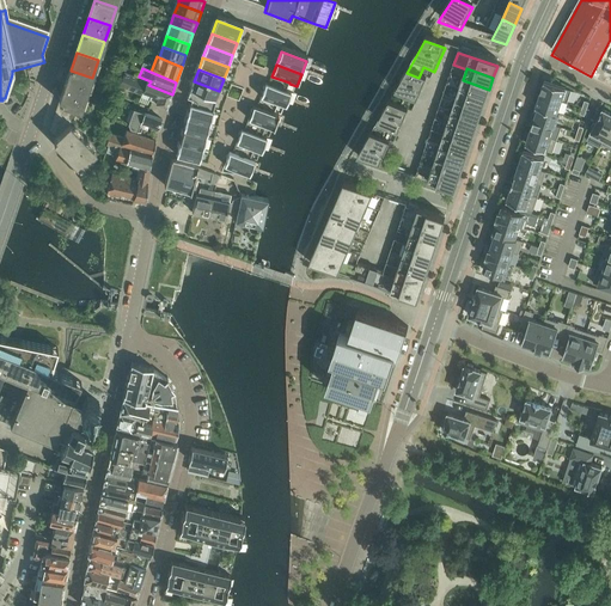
[(71,71),(65,89),(85,96),(92,78),(71,71)]
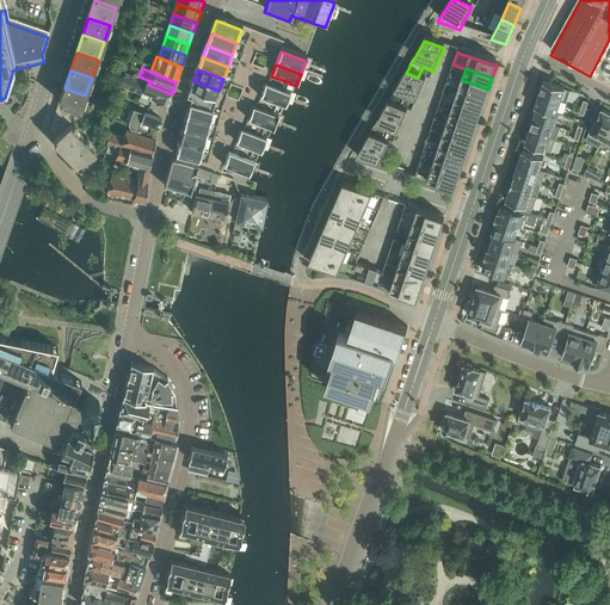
[(425,81),(418,78),(406,73),(392,98),(393,98),(394,96),(416,104),(425,81)]
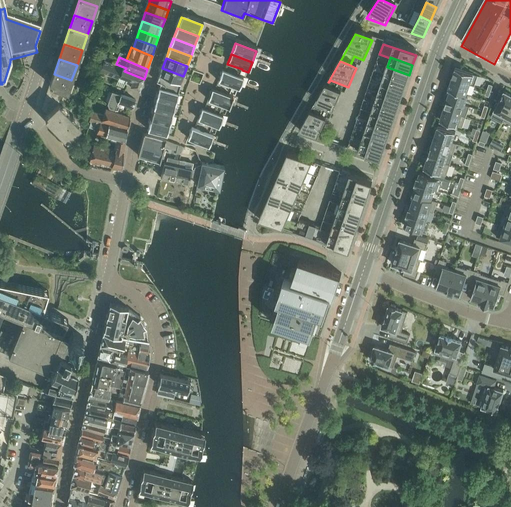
[(239,79),(242,70),(242,69),(227,64),(223,73),(221,72),(217,83),(232,89),(238,92),(242,80),(239,79)]
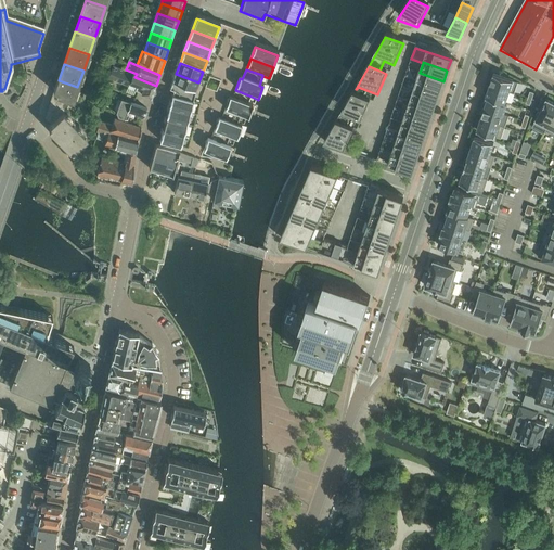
[(134,94),(150,102),(155,88),(112,71),(107,81),(128,90),(129,88),(137,90),(134,94)]
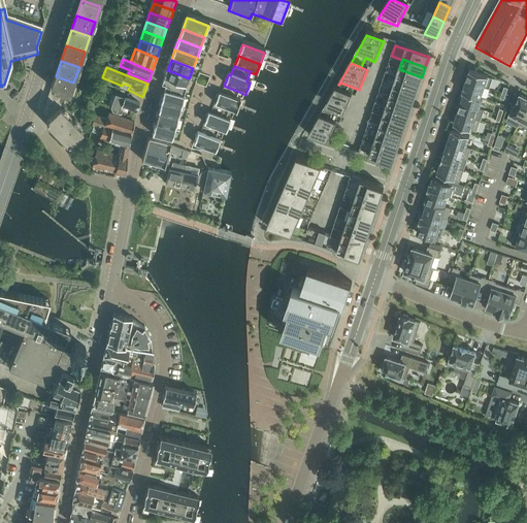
[(422,77),(399,69),(395,79),(419,87),(422,77)]
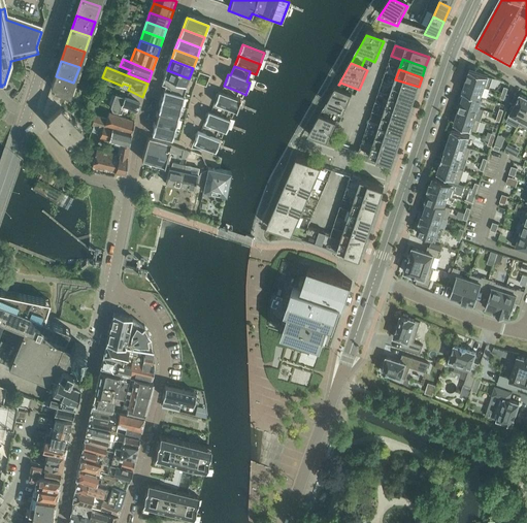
[(186,89),(189,78),(167,70),(160,89),(164,90),(163,95),(183,100),(186,89)]
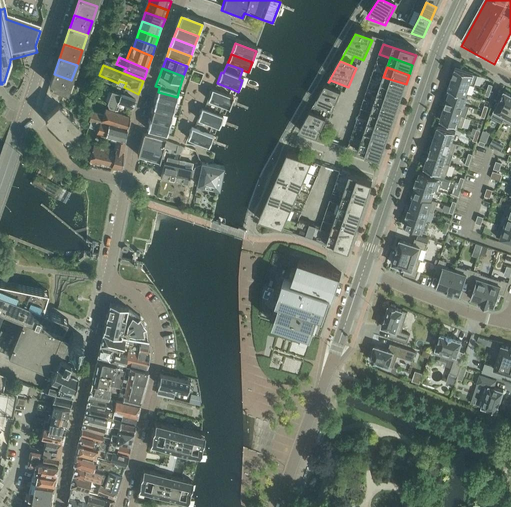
[(451,83),(469,89),(473,91),(477,80),(472,79),(472,78),(454,72),(451,83)]
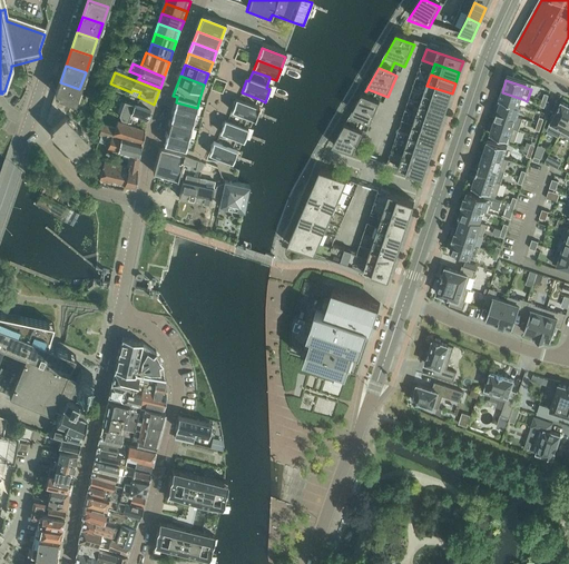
[(74,106),(79,89),(60,82),(55,99),(68,104),(74,106)]
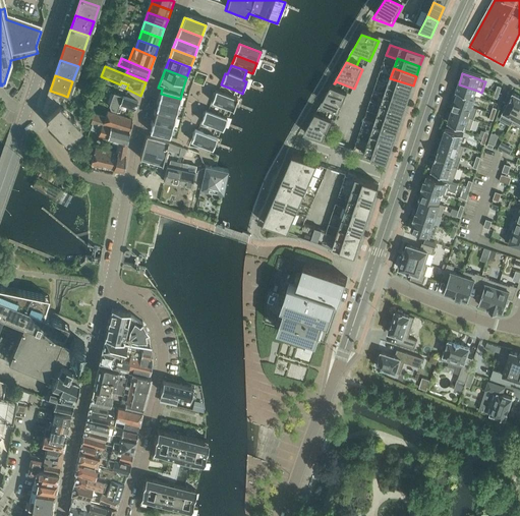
[(413,86),(390,78),(387,88),(410,96),(413,86)]
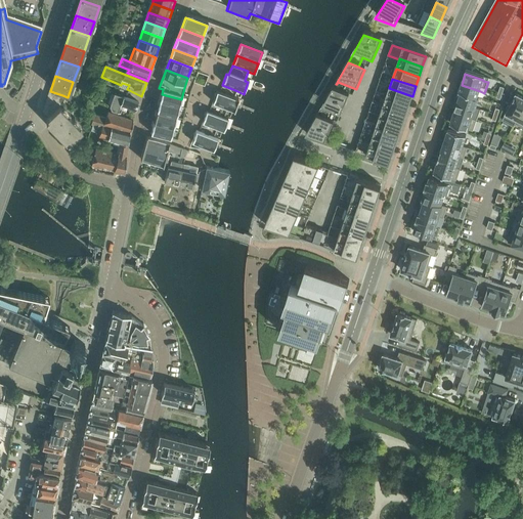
[(212,104),(227,111),(227,112),(233,114),(237,102),(233,100),(237,91),(222,85),(218,95),(216,94),(212,104)]
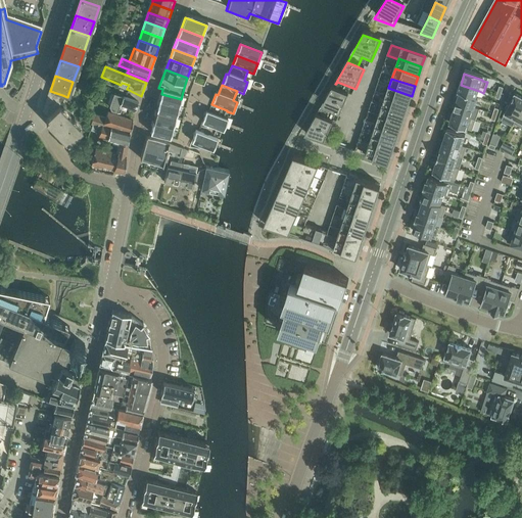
[(457,95),(477,102),(477,101),(475,101),(479,91),(461,85),(457,95)]
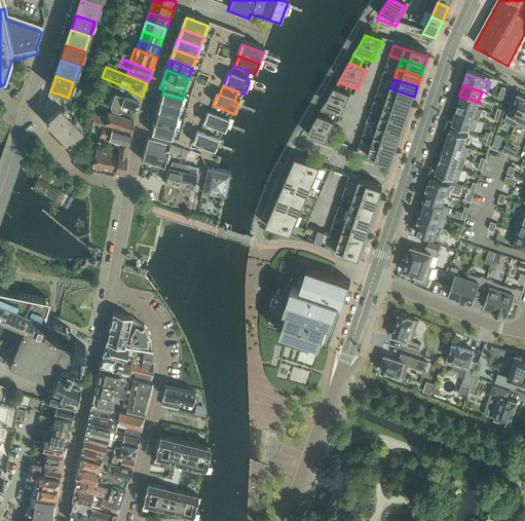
[(414,97),(390,88),(387,99),(410,107),(414,97)]
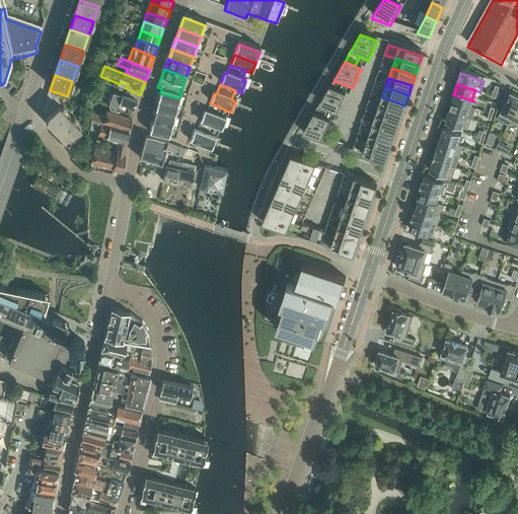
[(346,96),(330,89),(329,88),(313,117),(323,121),(327,112),(338,116),(346,96)]
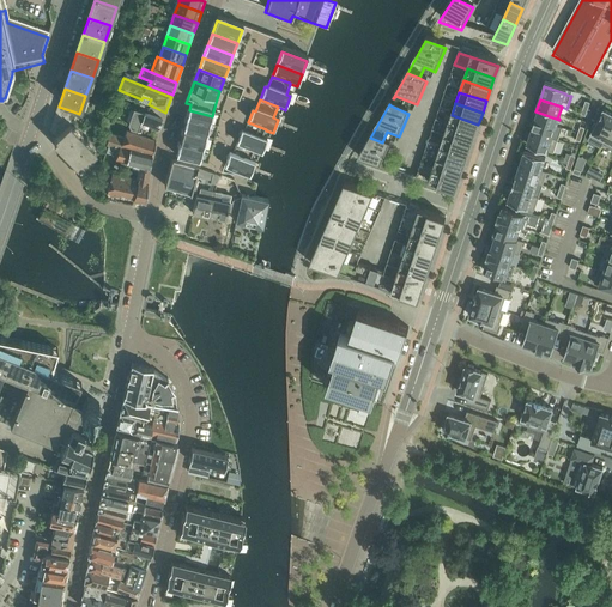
[(59,107),(56,114),(71,119),(73,111),(59,107)]
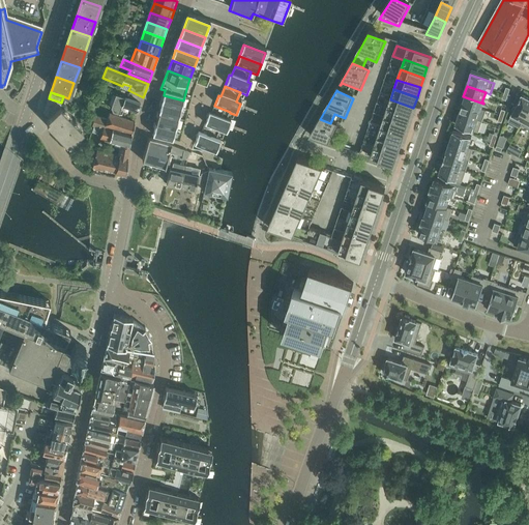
[(160,106),(180,112),(183,100),(164,95),(160,106)]
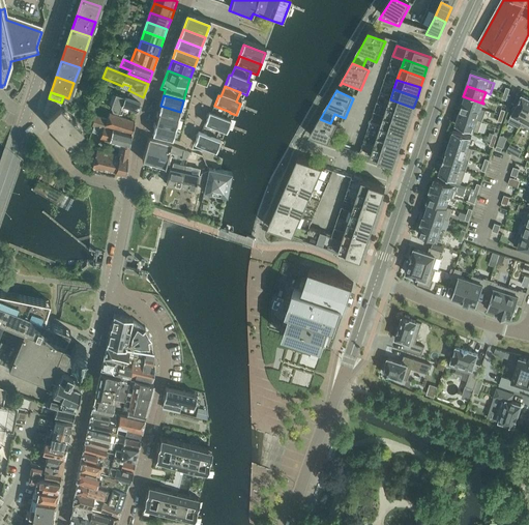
[(483,104),(463,96),(463,97),(465,97),(463,103),(461,101),(460,106),(462,107),(462,108),(480,114),(483,104)]
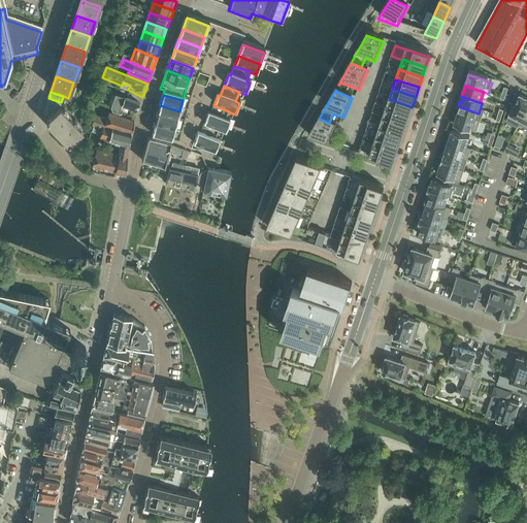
[(48,98),(46,103),(60,108),(61,102),(48,98)]
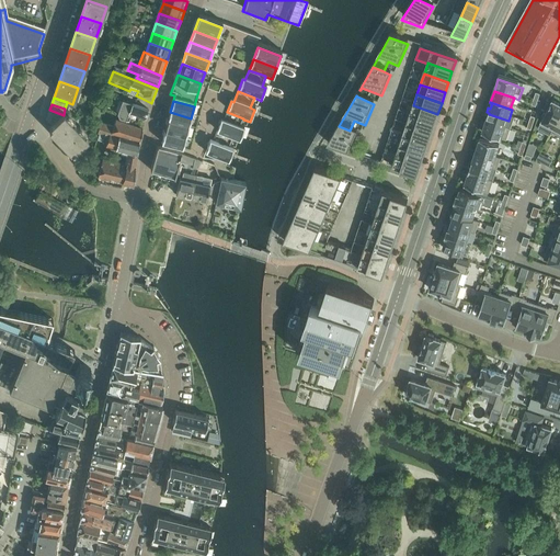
[(130,116),(145,122),(147,115),(132,109),(130,109),(122,105),(116,117),(118,121),(127,125),(130,116)]
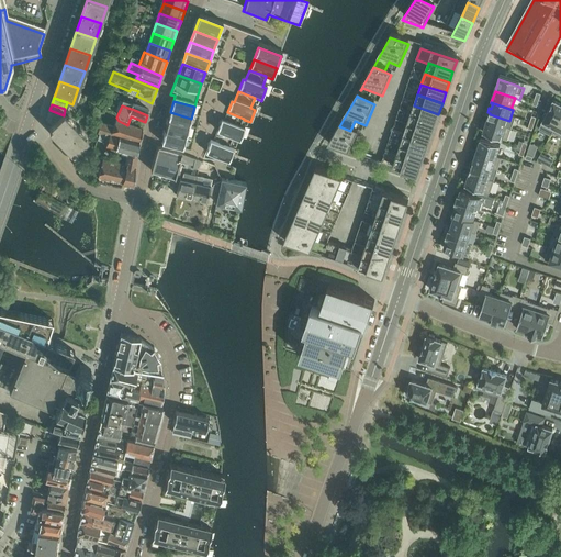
[(438,114),(414,106),(411,117),(435,124),(438,114)]
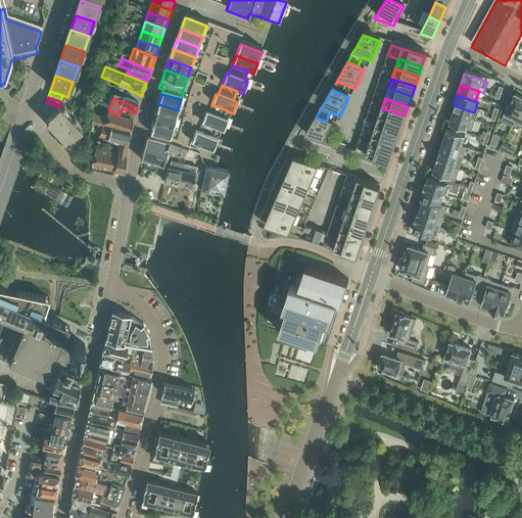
[(515,124),(521,110),(521,102),(514,98),(508,110),(506,110),(504,114),(505,115),(504,118),(515,124)]
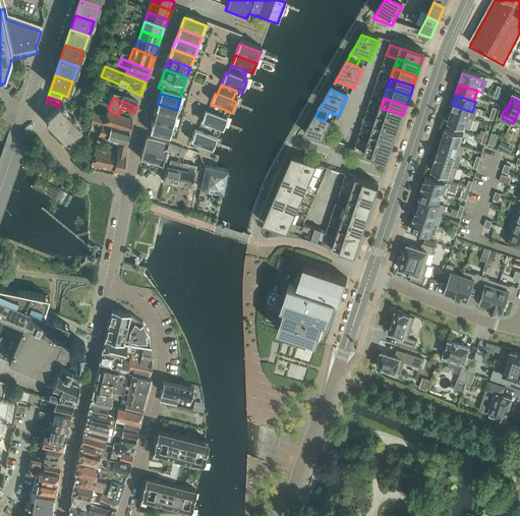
[(46,102),(44,108),(55,112),(58,110),(59,107),(46,102)]
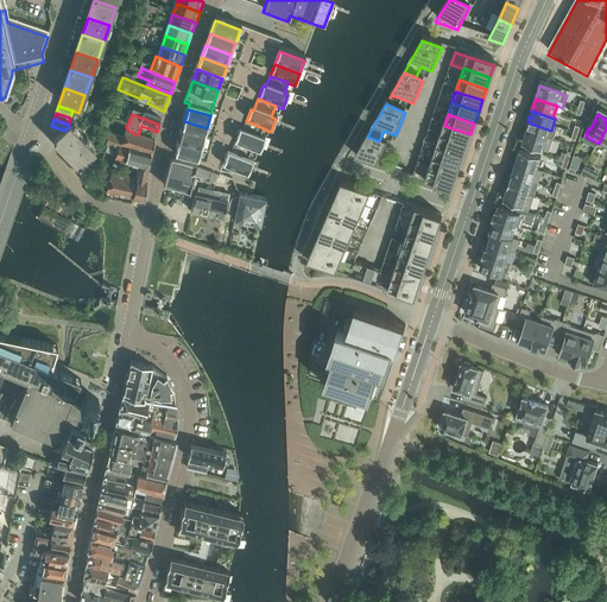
[(181,134),(204,140),(207,128),(184,121),(181,134)]
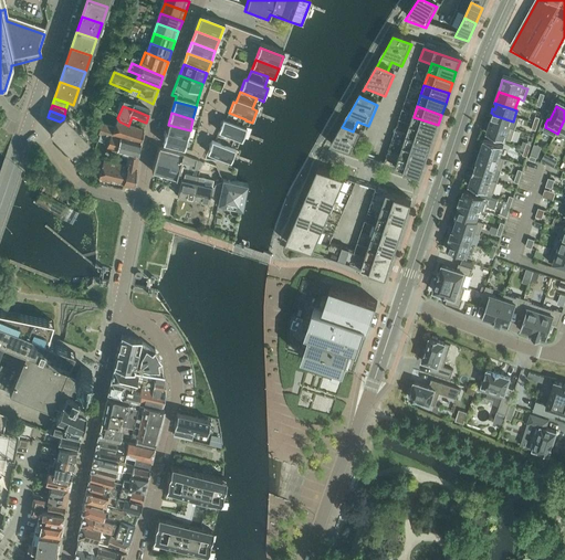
[(241,130),(246,120),(246,119),(229,113),(225,124),(222,123),(218,135),(234,140),(234,141),(241,144),(246,131),(241,130)]
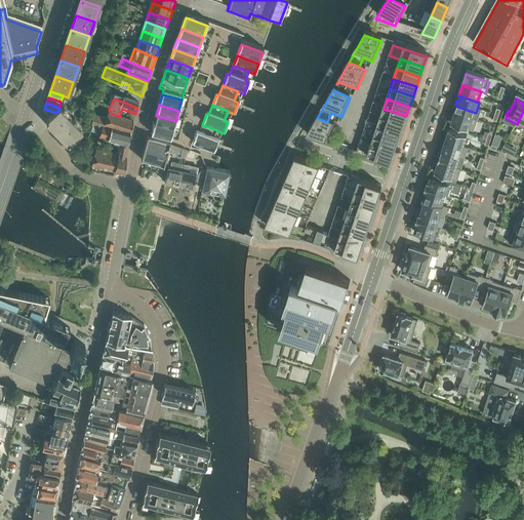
[(453,117),(477,125),(477,124),(472,123),(476,113),(457,107),(453,117)]
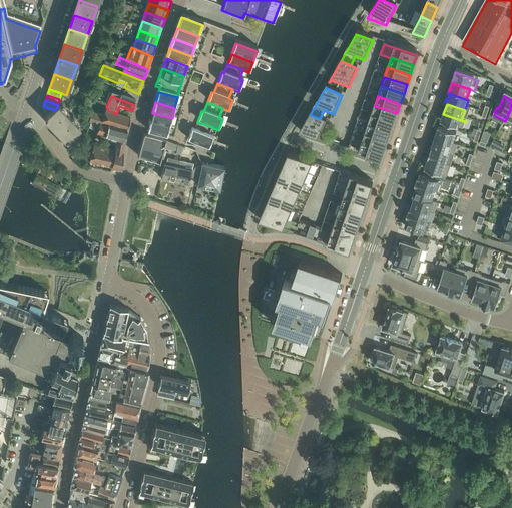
[(40,113),(46,118),(54,110),(43,106),(40,113)]
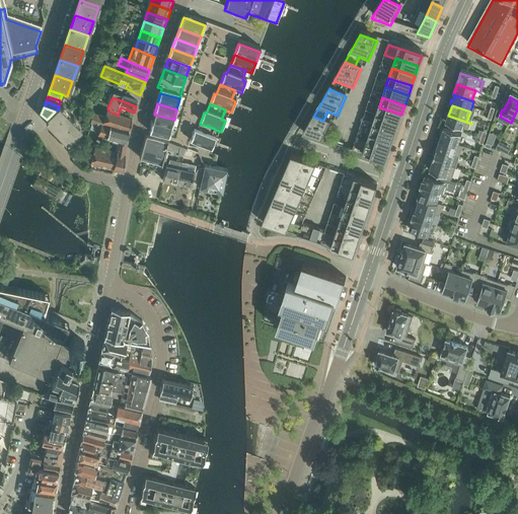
[(401,115),(379,107),(375,117),(398,125),(401,115)]
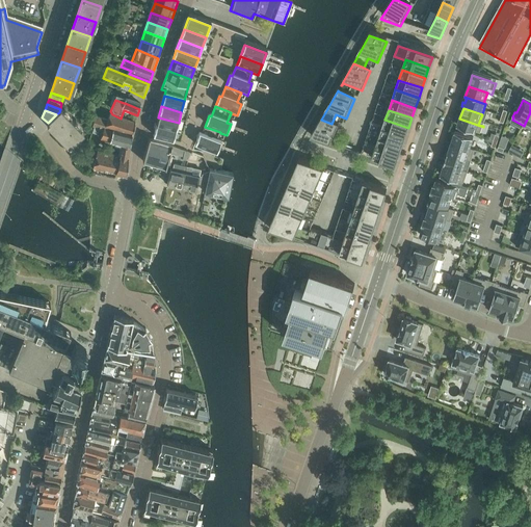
[(46,126),(57,137),(71,124),(59,112),(56,114),(48,123),(46,126)]
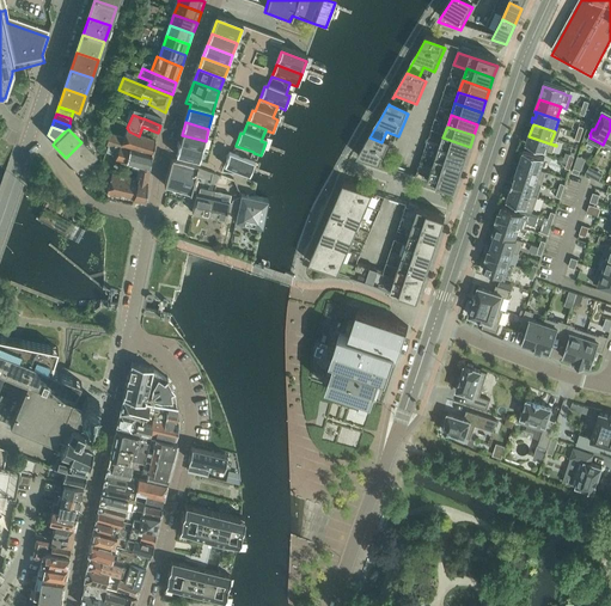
[(610,129),(603,145),(600,150),(610,154),(610,129)]
